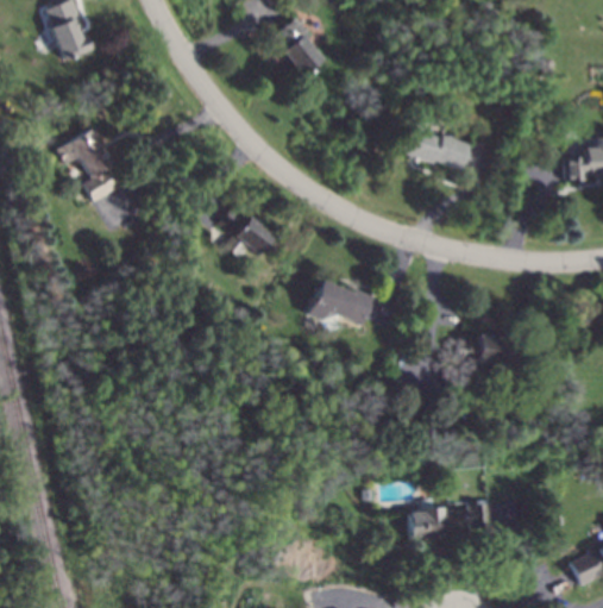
[(64,60),(92,50),(79,18),(82,17),(75,0),(69,0),(45,10),(64,60)]
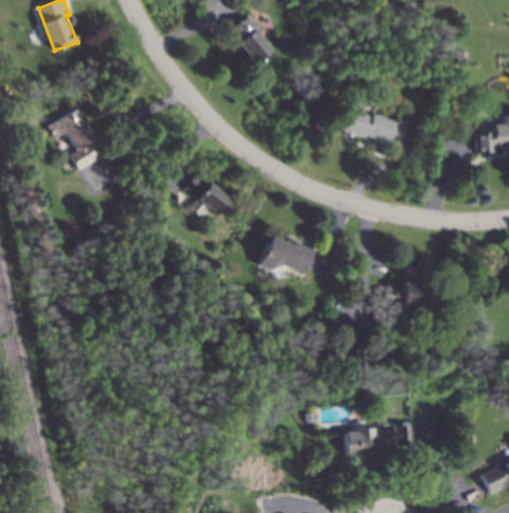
[(259,32),(262,30),(251,14),(230,29),(255,63),(273,51),(259,32)]
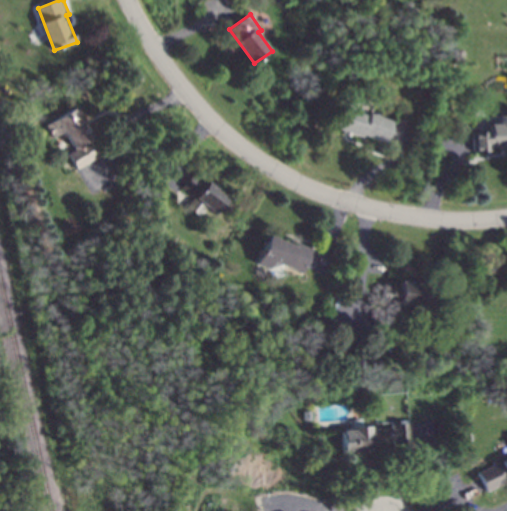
[(393,121),(358,110),(362,96),(349,92),(337,128),(386,144),(393,121)]
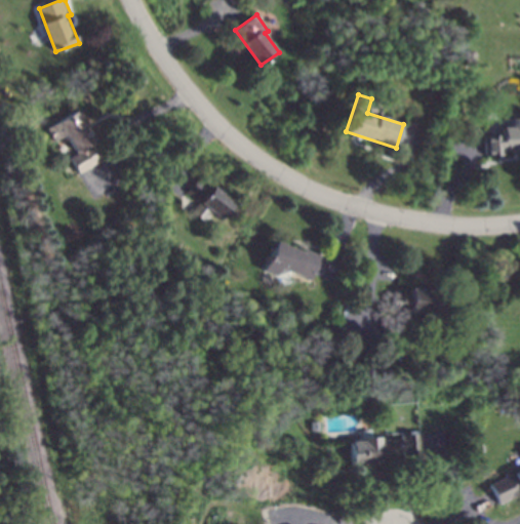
[(81,173),(101,162),(90,144),(96,140),(79,112),(49,128),(56,142),(68,135),(79,154),(72,158),(81,173)]
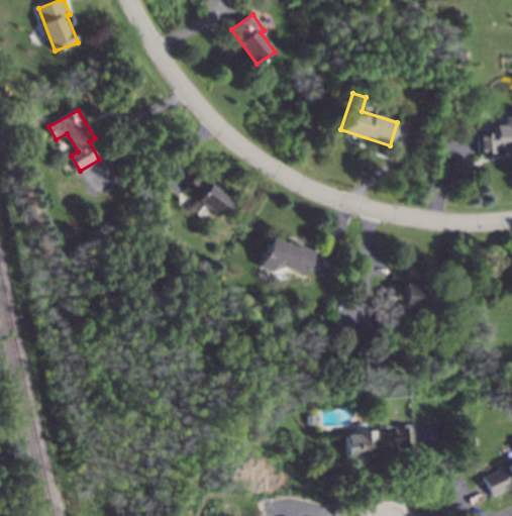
[(511,111),(503,111),(503,125),(497,125),(497,132),(481,133),(481,153),(499,153),(499,147),(511,146),(511,111)]
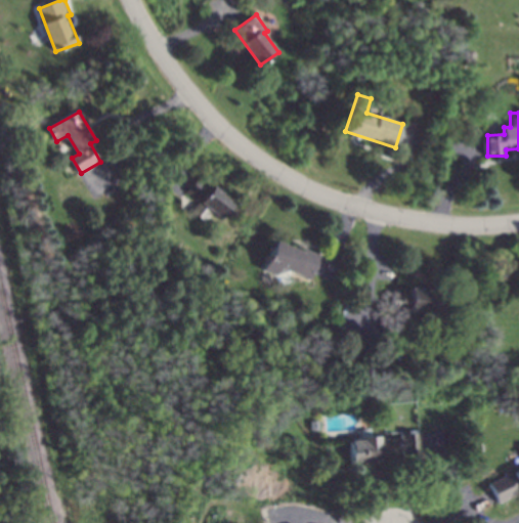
[(193,212),(208,222),(215,213),(222,219),(235,203),(201,176),(188,192),(201,202),(193,212)]
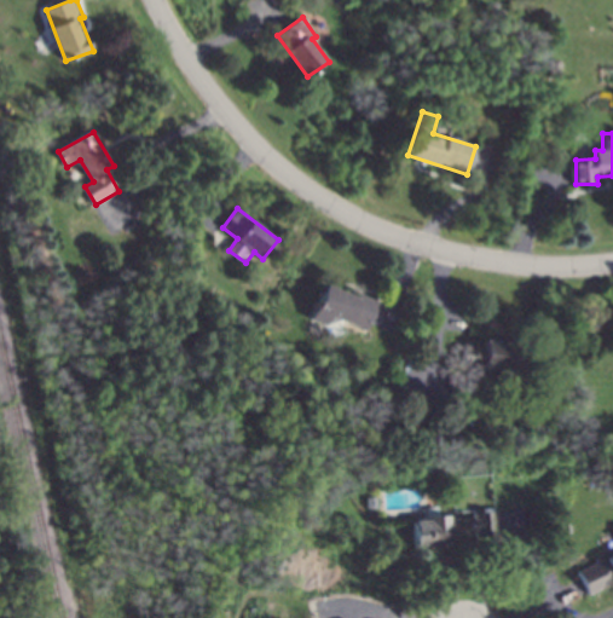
[(362,299),(328,284),(313,319),(333,328),(336,317),(369,330),(380,301),(363,294),(362,299)]
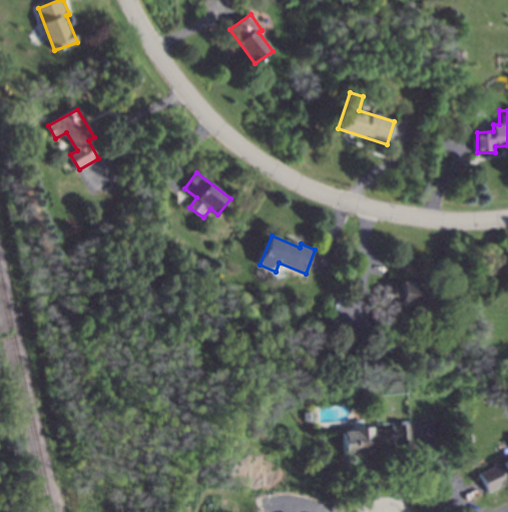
[(433,287),(405,282),(403,288),(388,286),(385,302),(429,310),(433,287)]
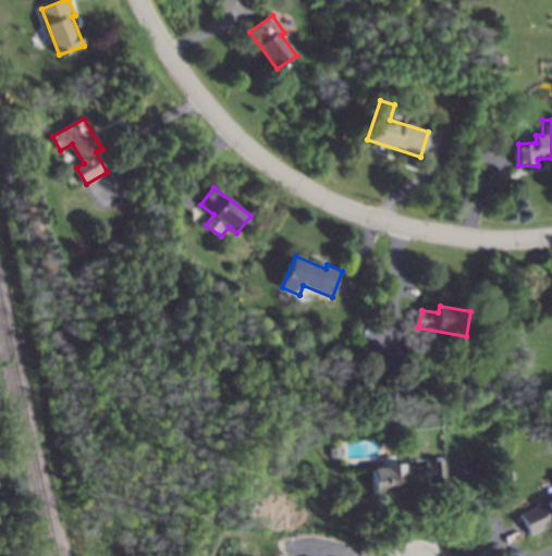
[(378,493),(412,491),(411,481),(429,480),(429,489),(452,487),(450,458),(430,459),(431,466),(408,467),(408,464),(399,465),(399,457),(388,457),(388,468),(376,468),(378,493)]
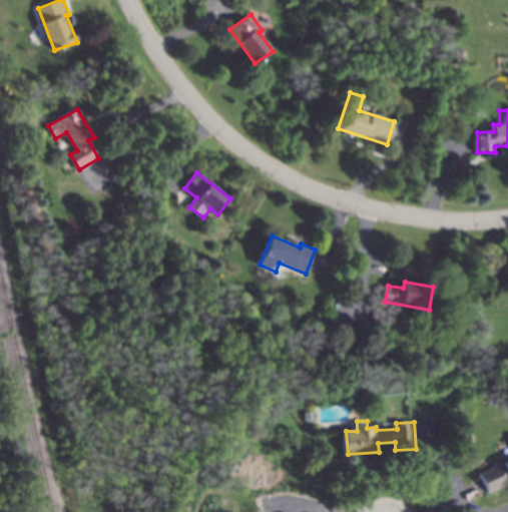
[(507,462),(481,473),(490,494),(507,486),(507,462)]
